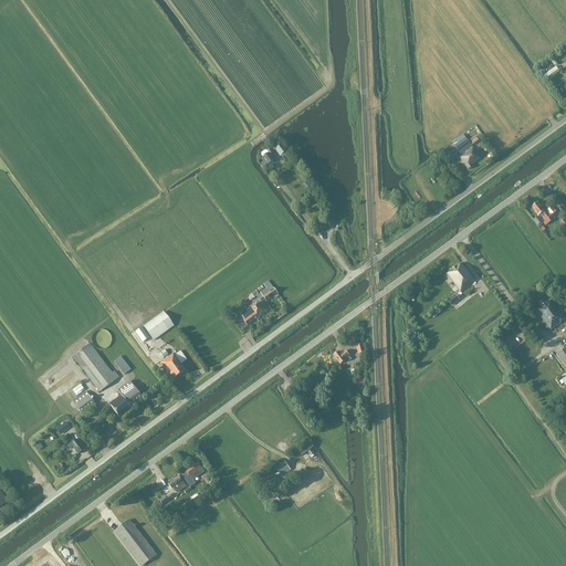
[(555,66),(542,76),(544,79),(557,70),(555,66)]
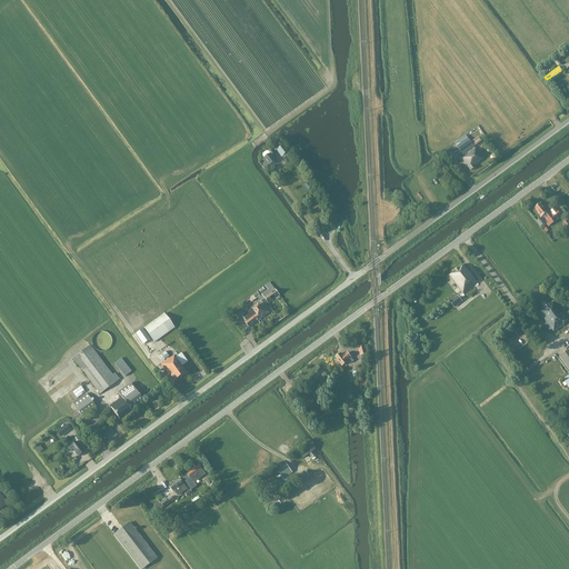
[(466,136),(455,143),(457,147),(468,138),(466,136)]
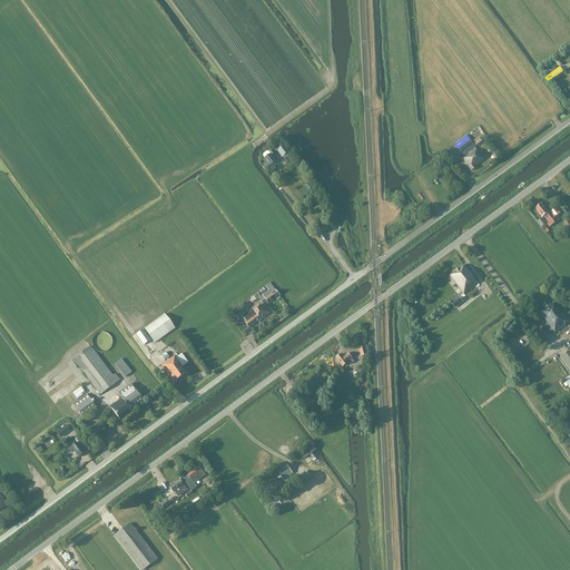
[(469,138),(458,147),(464,156),(462,158),(462,159),(471,172),(477,167),(475,166),(482,163),(481,160),(484,158),(477,147),(475,148),(474,147),(481,141),(479,137),(471,143),(469,138)]
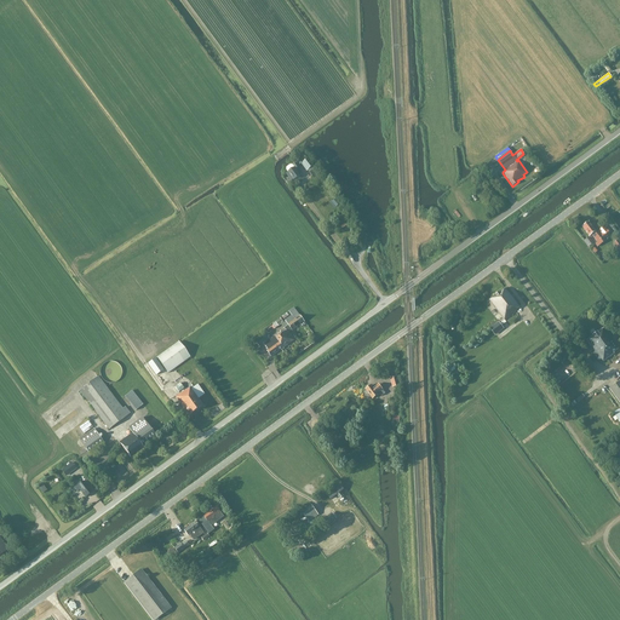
[(302,165),(303,164),(304,162),(300,158),(297,159),(298,160),(290,166),(292,170),(287,172),(294,181),(300,176),(296,170),(302,165)]
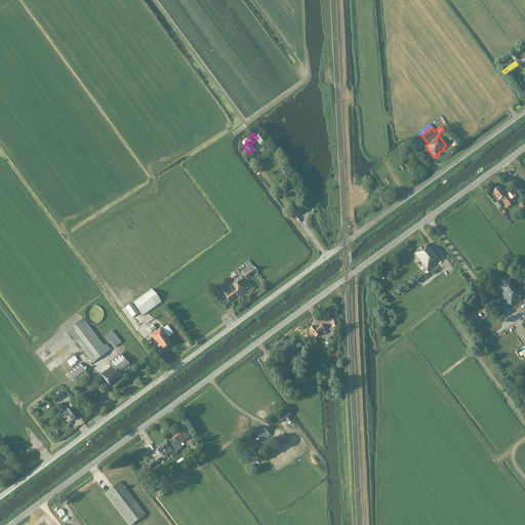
[(266,140),(260,134),(257,137),(256,138),(260,144),(266,140)]
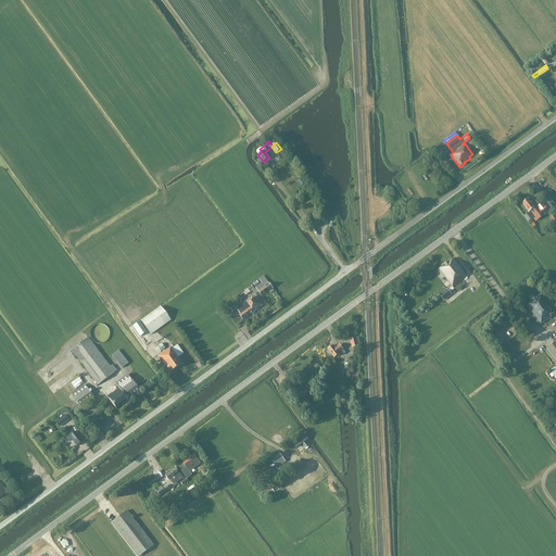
[(535,216),(533,218),(535,220),(542,216),(536,210),(534,207),(528,199),(522,203),(529,212),(531,210),(535,216)]
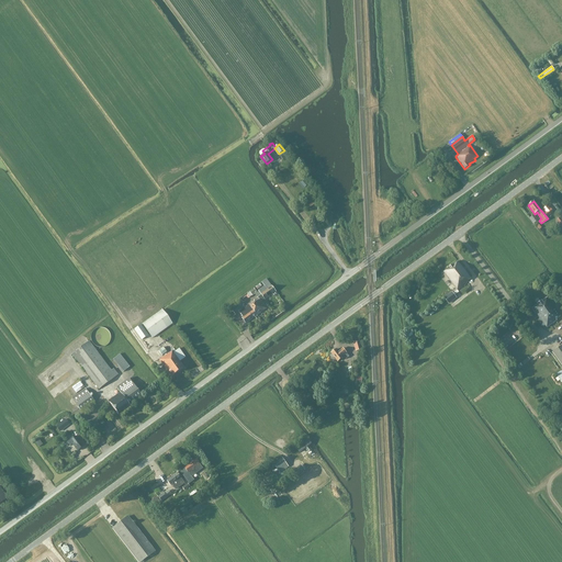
[(458,261),(444,272),(457,290),(471,280),(458,261)]
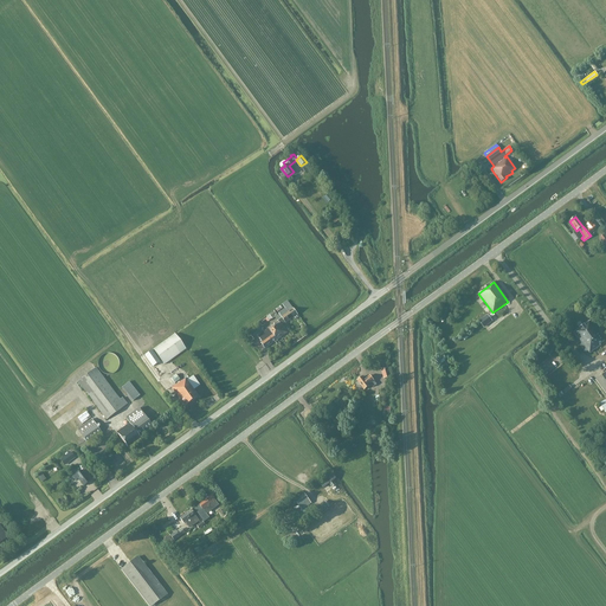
[(282,317),(278,321),(279,323),(281,326),(285,322),(285,323),(297,315),(297,314),(288,301),(282,304),(285,309),(278,314),(279,314),(282,317)]
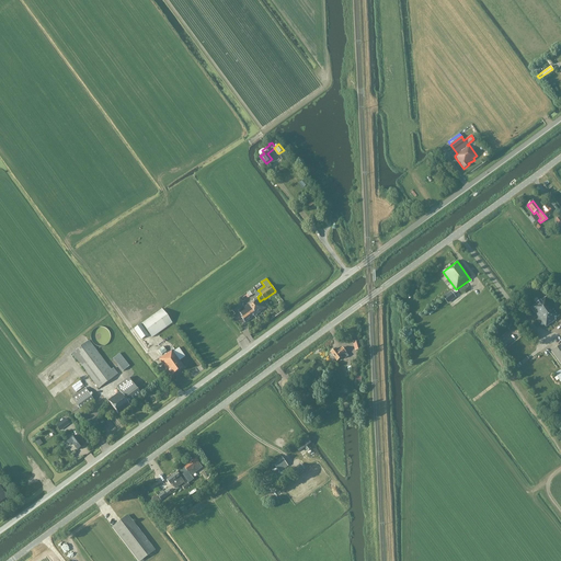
[(442,296),(445,299),(447,302),(455,296),(449,290),(442,296)]
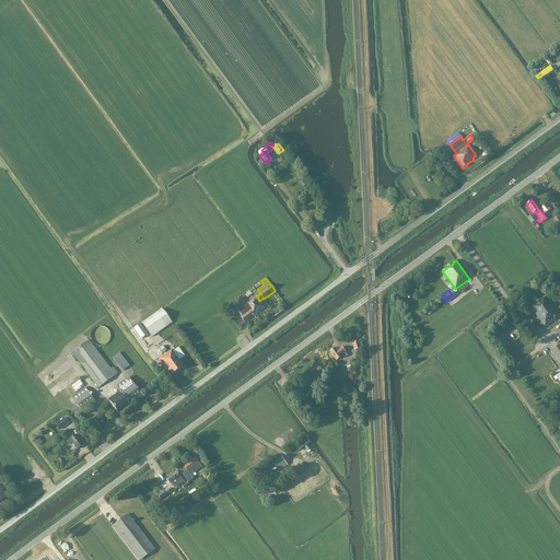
[(531,307),(545,326),(555,319),(553,318),(558,315),(545,296),(531,307)]
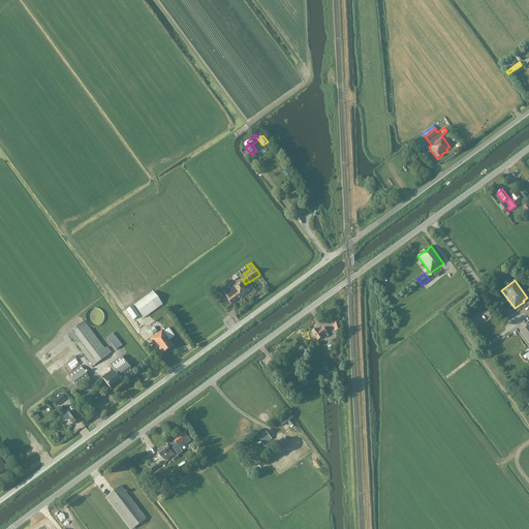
[(235,286),(225,293),(228,299),(227,300),(230,305),(250,290),(245,284),(244,282),(236,288),(235,286)]
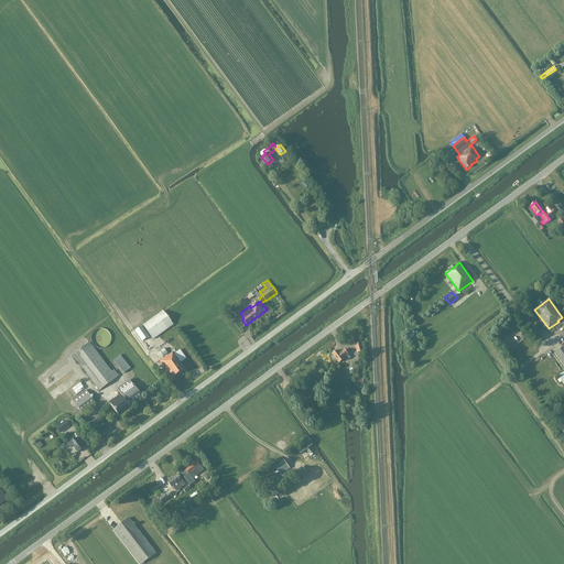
[(153,339),(173,325),(162,311),(142,325),(153,339)]
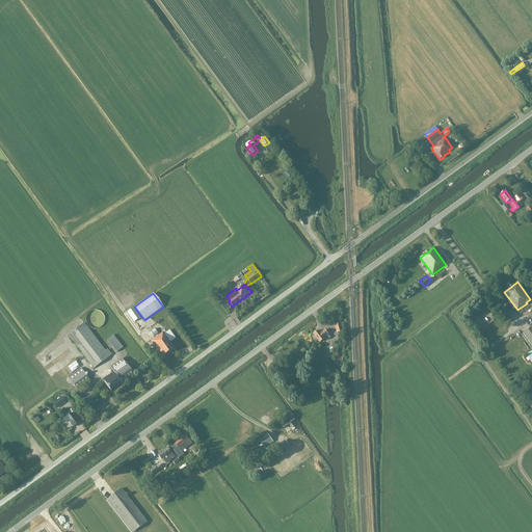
[(133,308),(128,311),(134,320),(139,317),(133,308)]
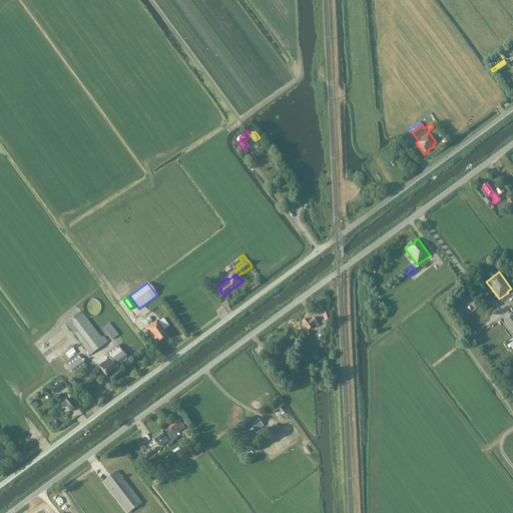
[(155,316),(158,320),(164,316),(161,311),(155,316)]
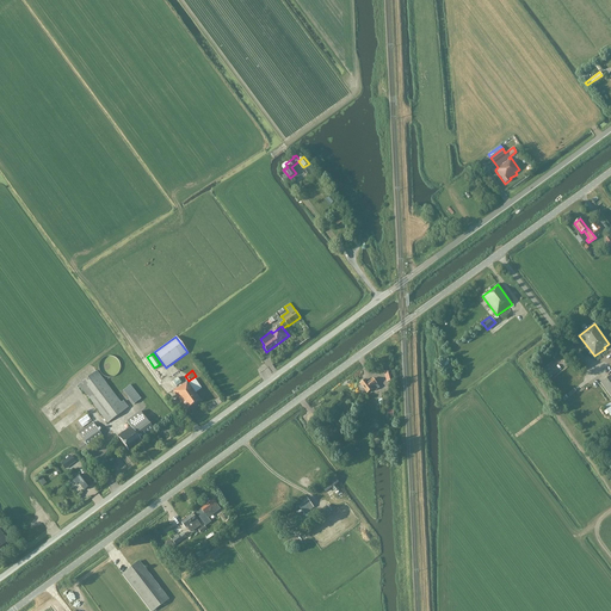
[(128,407),(123,401),(121,402),(97,371),(78,386),(107,424),(128,407)]
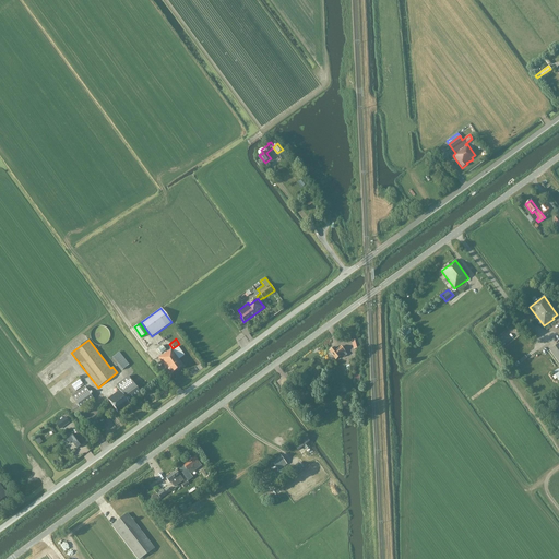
[(558,343),(549,351),(558,364),(558,343)]
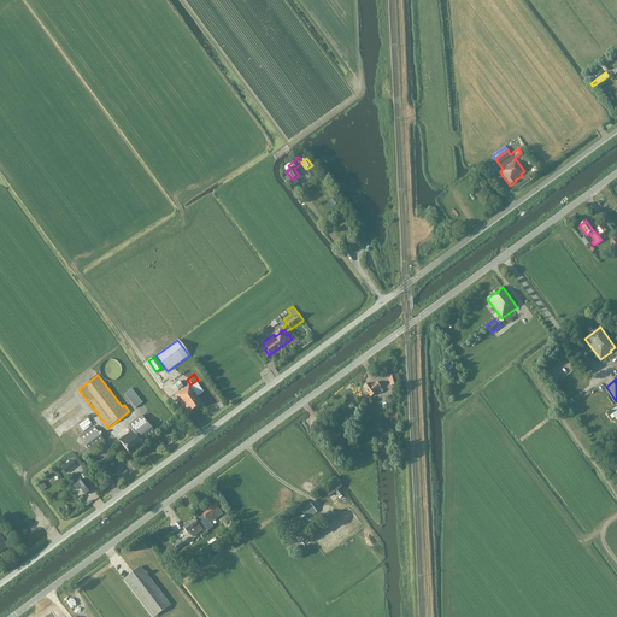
[(187,413),(201,404),(198,397),(204,393),(197,382),(191,387),(188,385),(174,395),(187,413)]
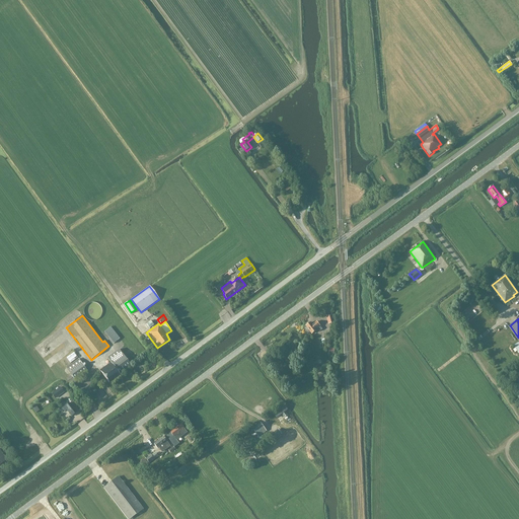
[(319,331),(322,329),(316,321),(312,325),(310,322),(306,326),(311,334),(316,330),(316,331),(318,329),(319,331)]
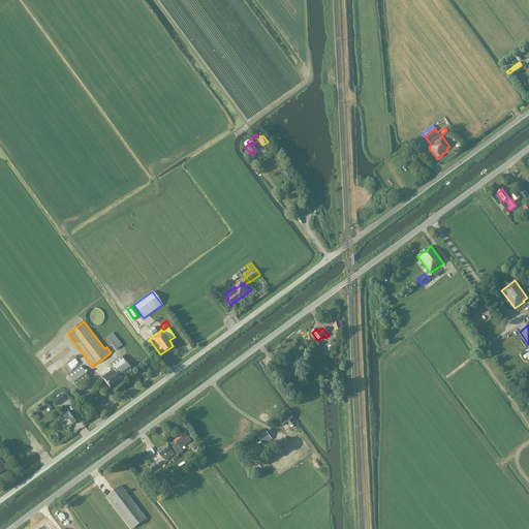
[(116,350),(122,345),(113,334),(105,339),(116,350)]
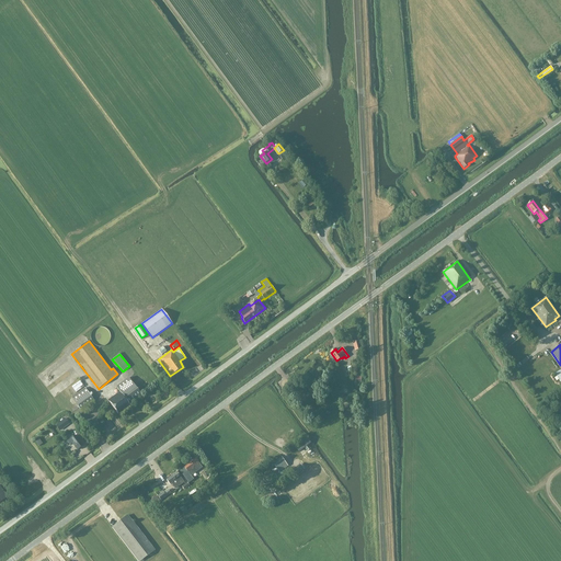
[(118,391),(106,400),(117,414),(129,405),(129,404),(141,396),(128,378),(115,387),(118,391)]
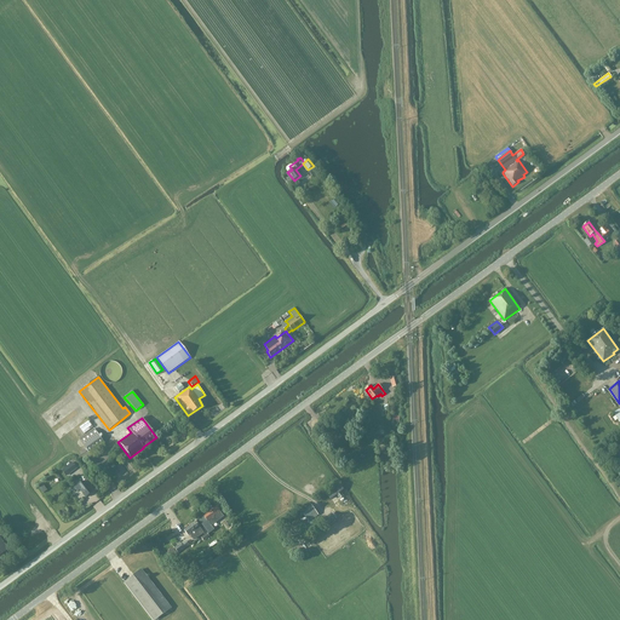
[(89,420),(79,428),(84,434),(92,428),(89,420)]
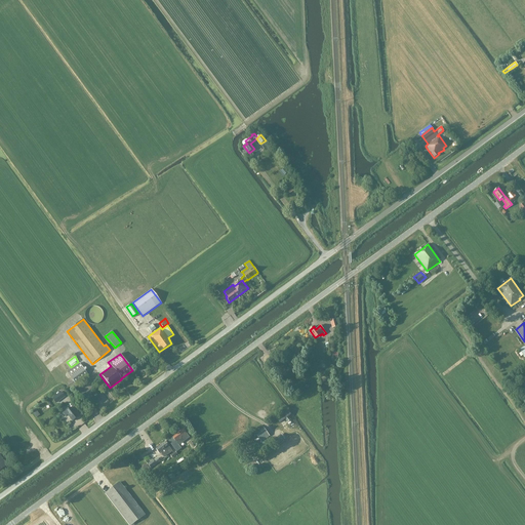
[(79,363),(67,372),(75,384),(87,374),(79,363)]
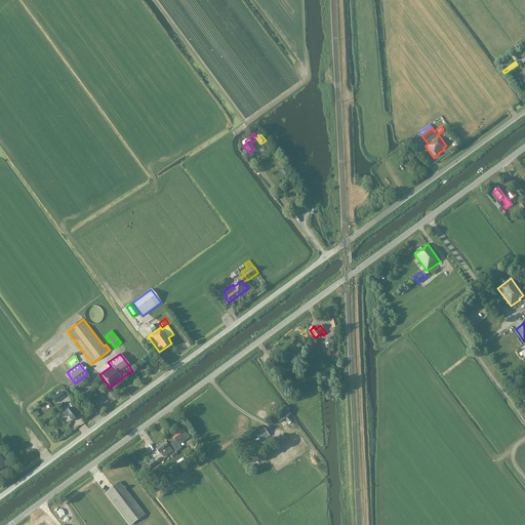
[(62,392),(53,398),(56,402),(65,396),(62,392)]
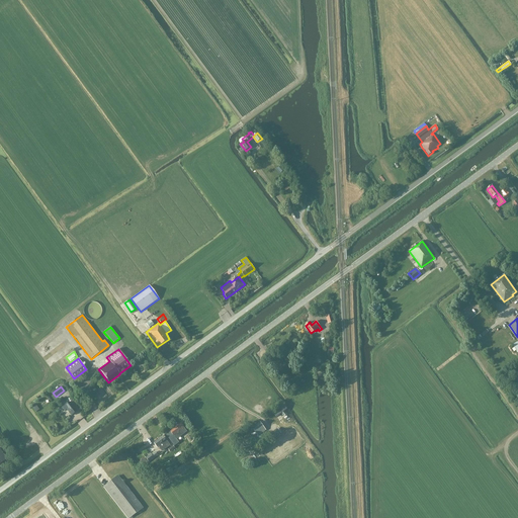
[(65,411),(67,409),(72,416),(77,412),(69,403),(63,408),(65,411)]
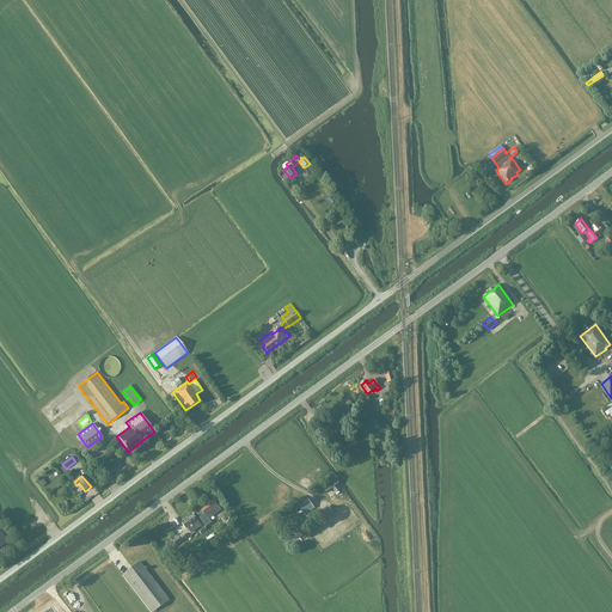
[(340,490),(336,485),(340,483),(335,478),(322,488),(326,494),(332,489),(335,493),(340,490)]
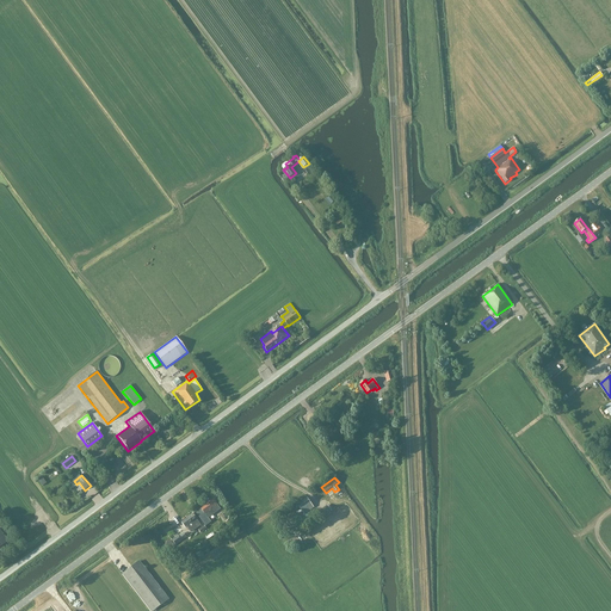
[(307,498),(297,505),(304,514),(314,507),(307,498)]
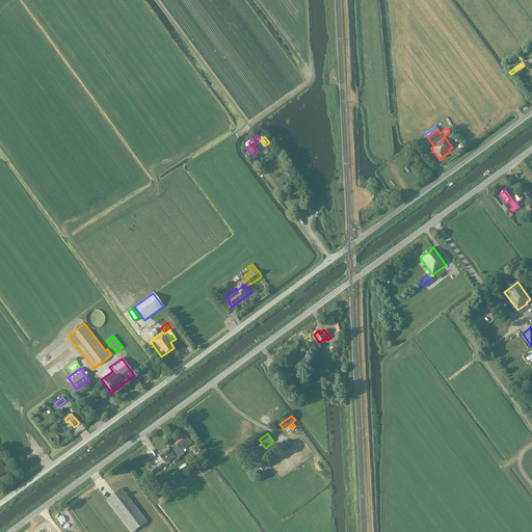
[(175,444),(170,447),(170,448),(178,456),(178,457),(183,454),(181,451),(191,444),(188,440),(185,434),(174,443),(175,444)]
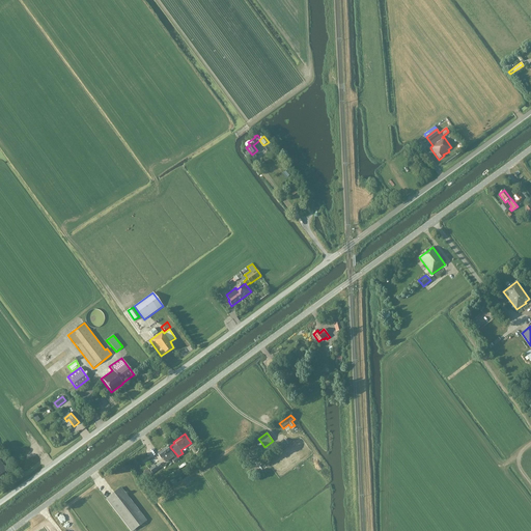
[(285,440),(276,446),(279,450),(288,444),(285,440)]
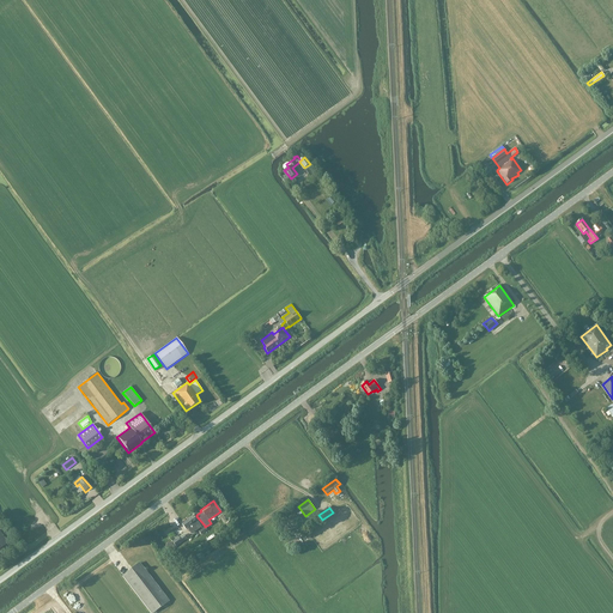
[(201,527),(193,516),(181,525),(186,529),(187,528),(190,533),(192,533),(193,533),(201,527)]
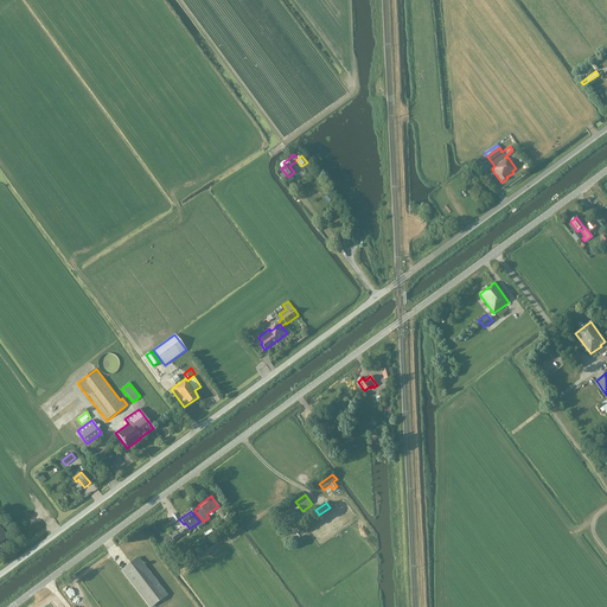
[(176,532),(170,536),(173,542),(185,535),(181,530),(177,534),(176,532)]
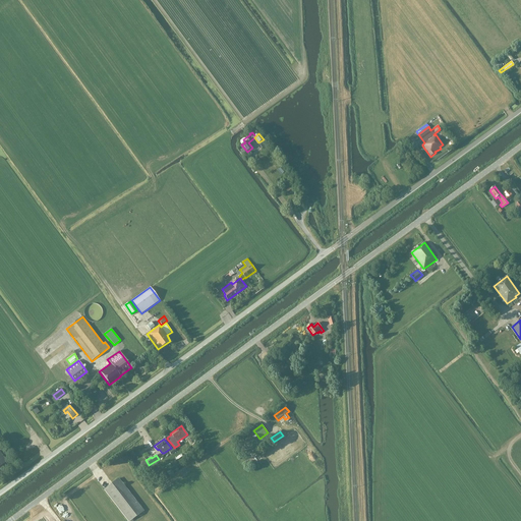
[(119,479),(104,489),(127,520),(130,520),(143,511),(119,479)]
